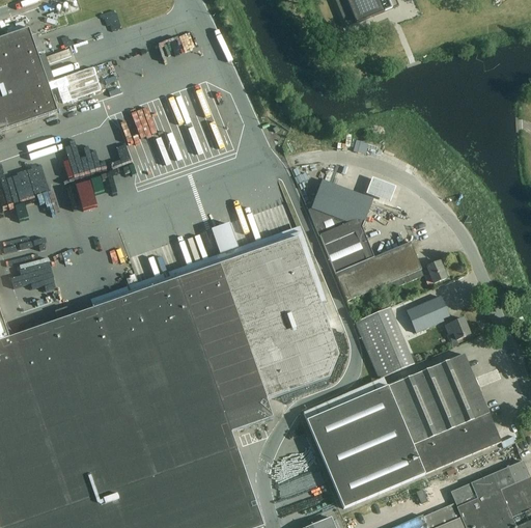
[(335,0),(346,25),(398,4),(396,0),(335,0)]
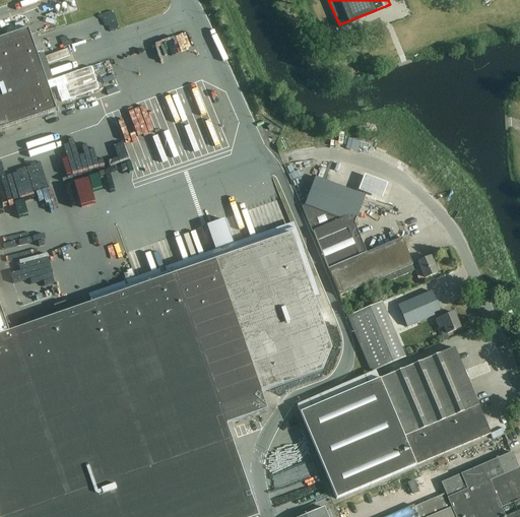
[(310,23),(333,12),(328,1),(305,12),(310,23)]
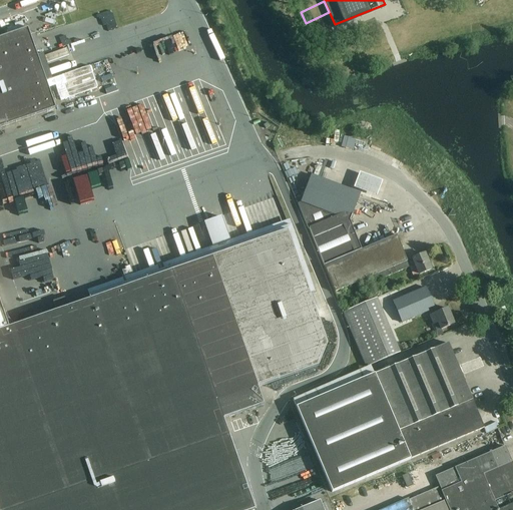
[(0,509),(246,509),(254,507),(223,416),(263,402),(257,386),(319,364),(328,342),(288,228),(68,305),(65,296),(53,300),(56,309),(9,326),(0,300),(0,124),(55,105),(27,25),(0,34),(0,509)]
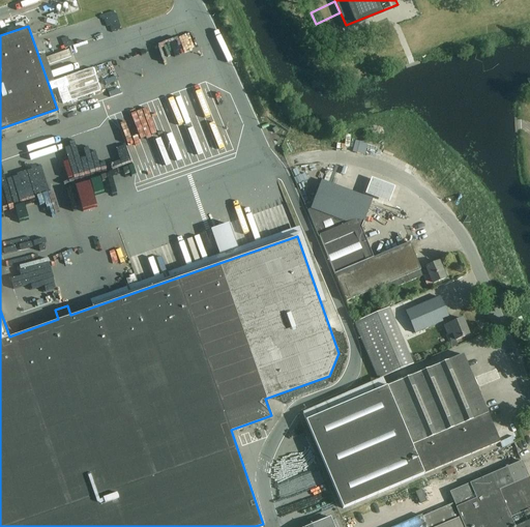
[(146,62),(152,59),(148,48),(142,50),(146,62)]
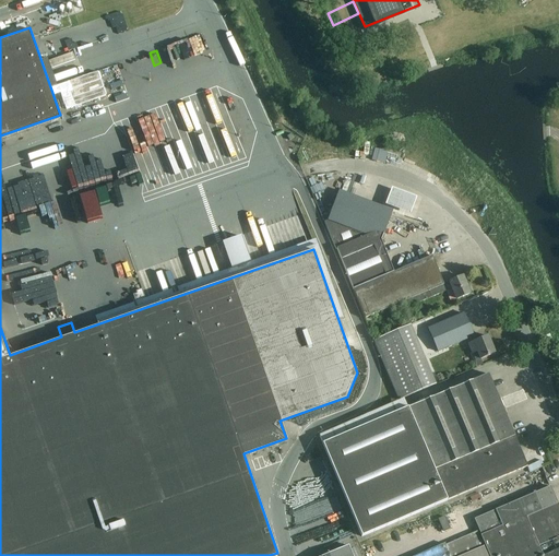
[(54,170),(55,187),(88,186),(87,174),(82,174),(82,181),(75,182),(75,174),(63,174),(63,170),(54,170)]
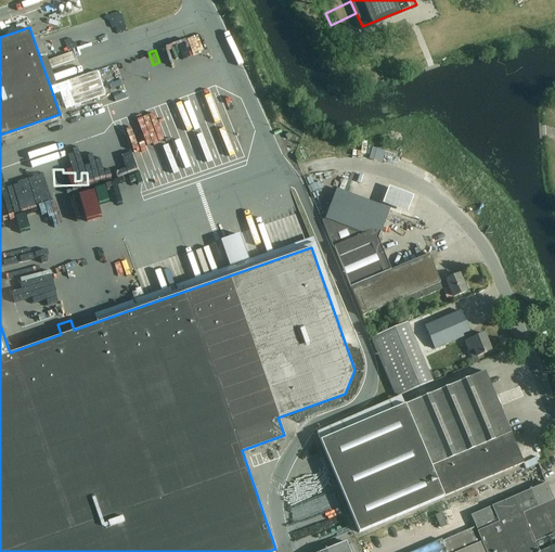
[(38,200),(30,176),(11,181),(12,185),(3,189),(0,178),(0,212),(17,207),(17,205),(38,200)]
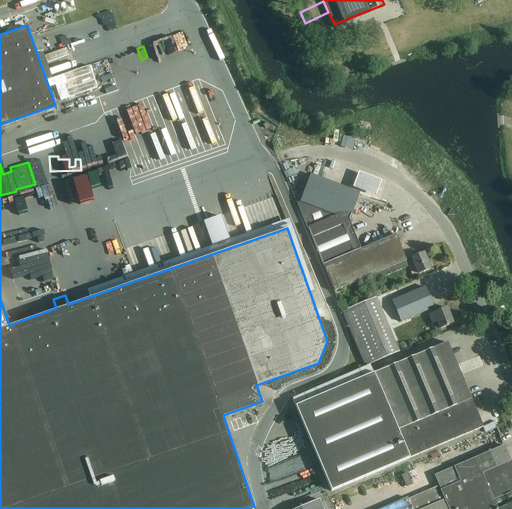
[(354,184),(374,191),(379,175),(359,169),(354,184)]
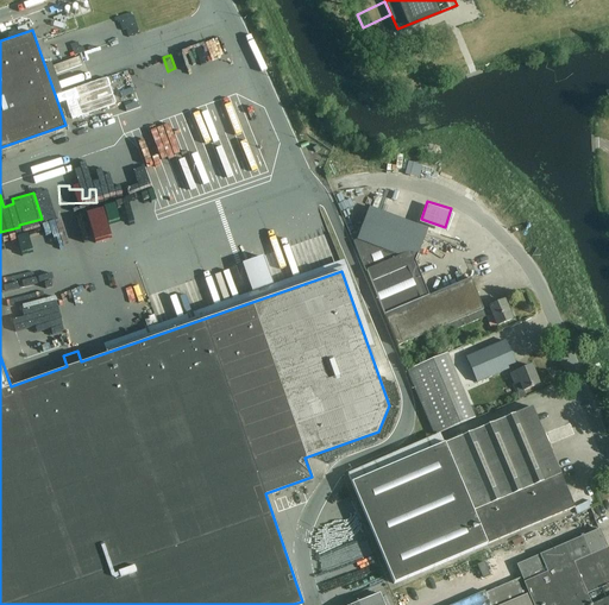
[(384,313),(428,294),(414,259),(427,226),(370,205),(357,237),(353,239),(365,269),(366,268),(384,313)]
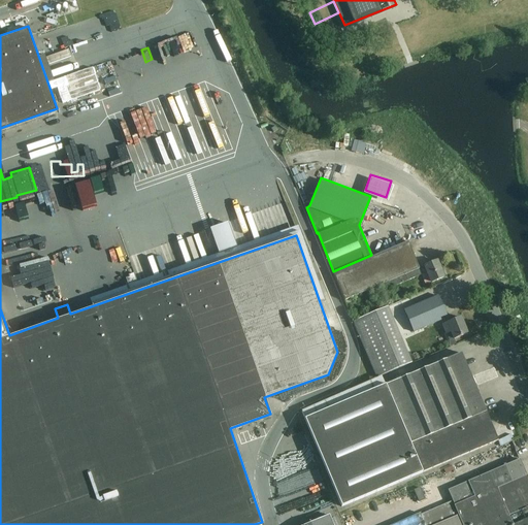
[(170,230),(166,231),(174,257),(178,256),(170,230)]
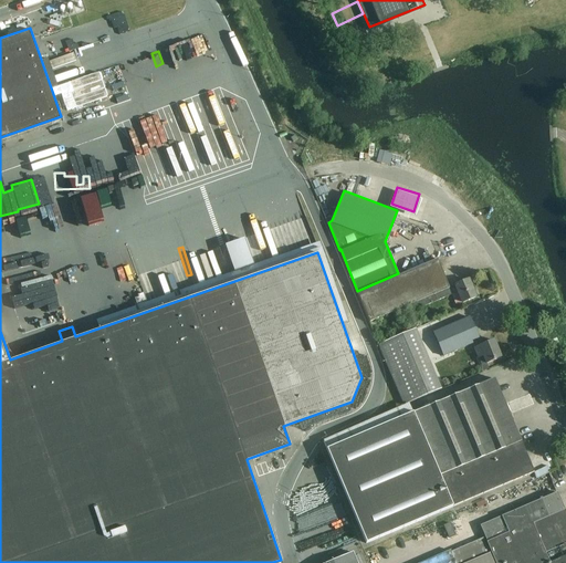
[(398,273),(357,291),(369,320),(412,301),(415,308),(457,290),(462,301),(474,295),(468,278),(449,285),(437,258),(398,274),(398,273)]
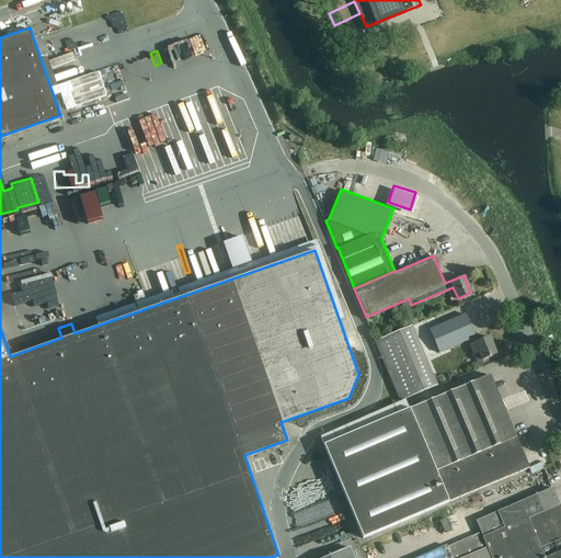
[(420,311),(422,318),(435,312),(432,306),(420,311)]
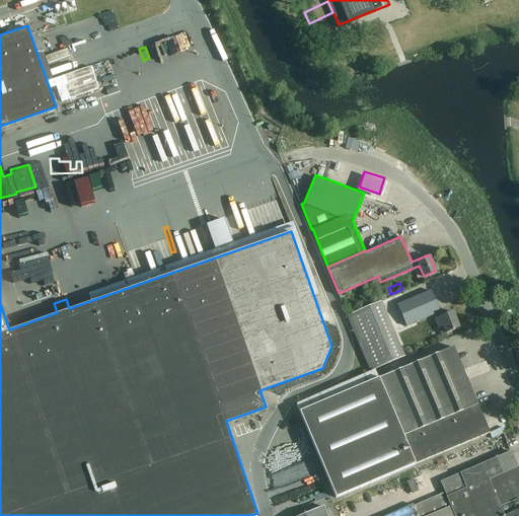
[(430,288),(400,301),(397,302),(405,322),(413,319),(429,313),(430,314),(433,312),(435,316),(437,321),(440,320),(445,332),(459,325),(452,309),(440,314),(437,308),(438,308),(432,293),(430,288)]
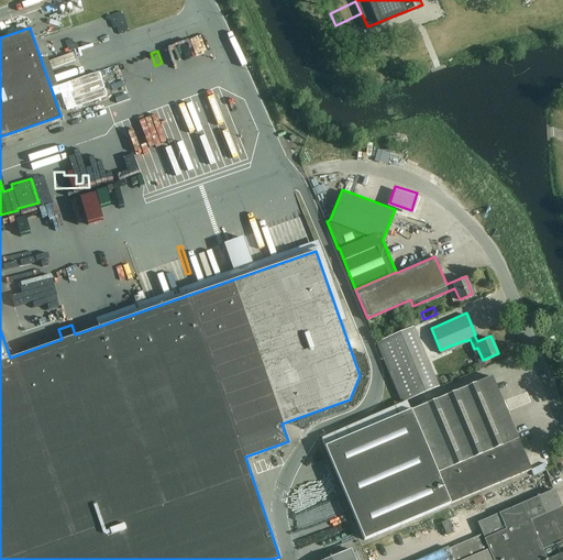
[(415,325),(376,340),(403,401),(407,399),(439,385),(419,335),(415,325)]
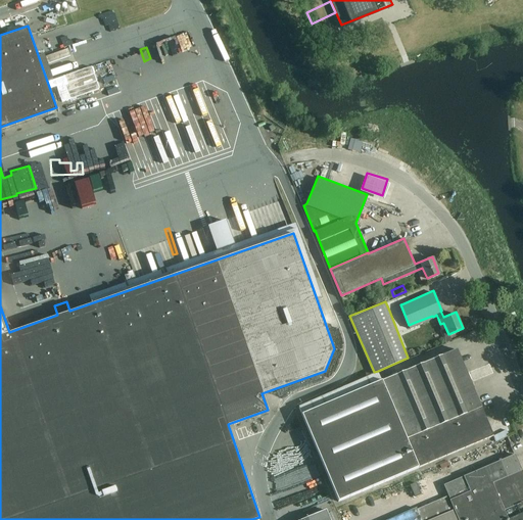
[(378,371),(374,372),(298,405),(338,500),(417,466),(492,434),(481,406),(457,347),(381,379),(378,371)]
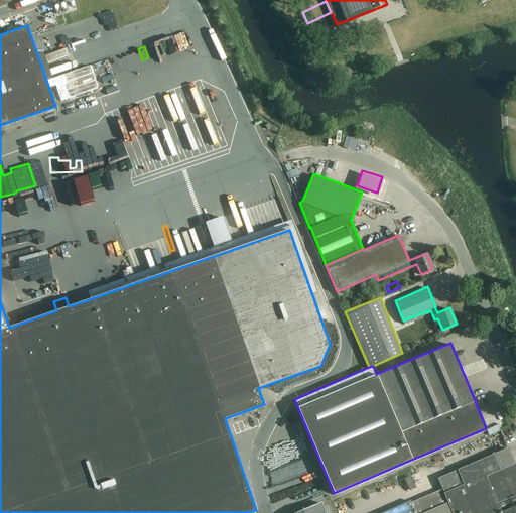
[(496,512),(500,511),(501,507),(487,476),(515,464),(514,463),(507,447),(498,452),(438,477),(442,487),(379,512),(496,512)]
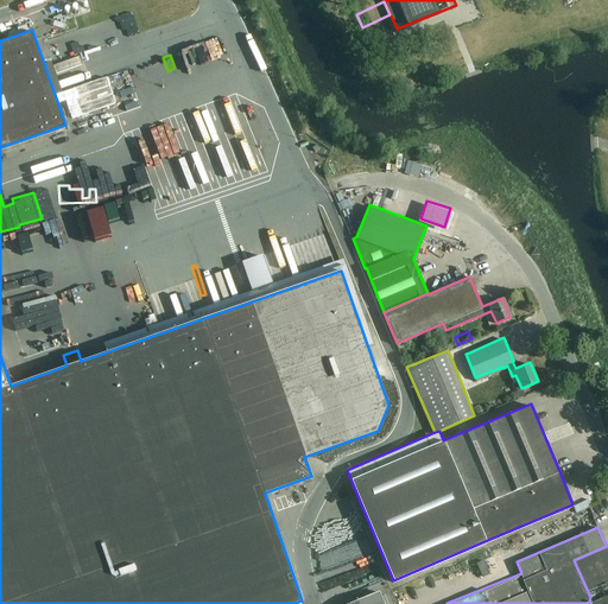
[(607,603),(607,548),(607,546),(574,560),(590,597),(589,602),(584,603),(607,603)]
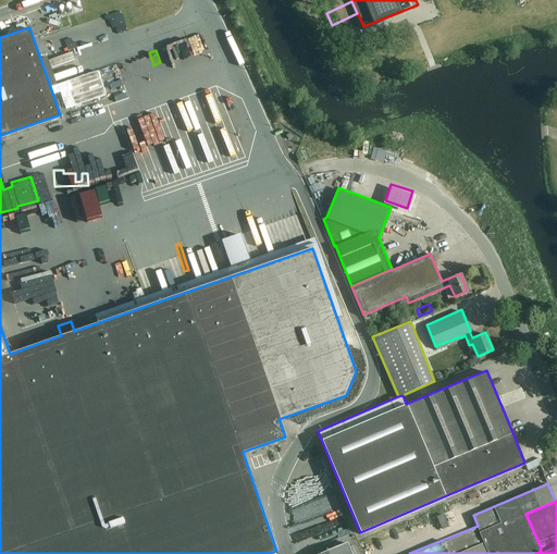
[(441,528),(447,525),(442,513),(435,515),(441,528)]
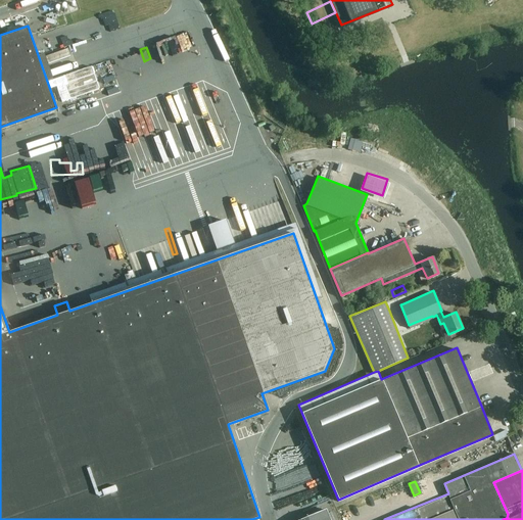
[(331,519),(326,508),(296,519),(331,519)]
